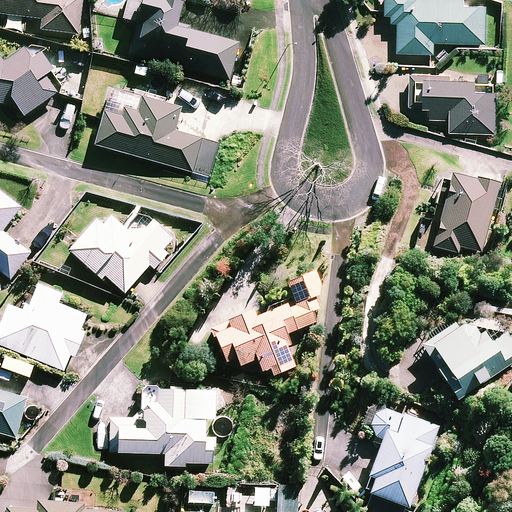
[(0,0),(0,12),(42,17),(41,28),(78,32),(82,0),(0,0)]
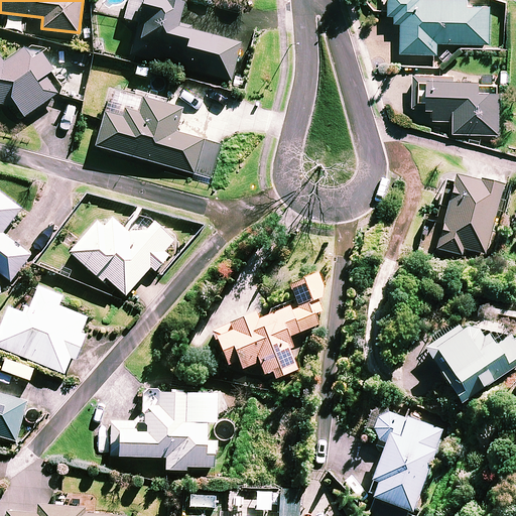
[(184,0),(130,0),(125,18),(139,21),(130,52),(231,82),(247,26),(218,18),(214,33),(178,23),(184,0)]
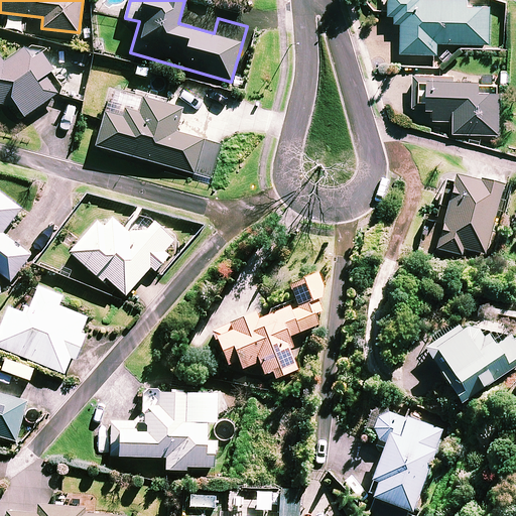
[(383,0),(383,10),(396,11),(395,20),(403,20),(401,50),(437,52),(438,40),(489,43),(492,3),(470,1),(469,0),(383,0)]
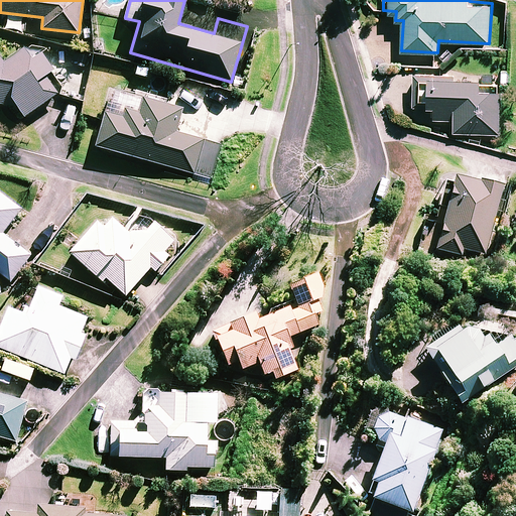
[(0,103),(16,105),(24,116),(58,92),(53,84),(48,77),(41,83),(39,81),(55,68),(39,48),(31,56),(22,45),(5,59),(0,53),(0,103)]
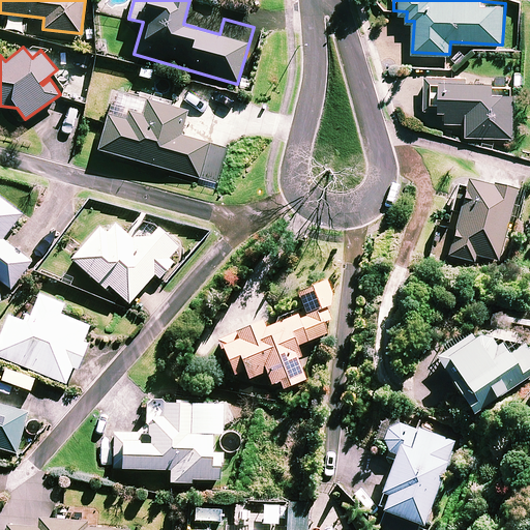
[(494,78),(425,75),(423,110),(446,111),(445,121),(467,122),(466,134),(513,136),(516,89),(493,88),(494,78)]
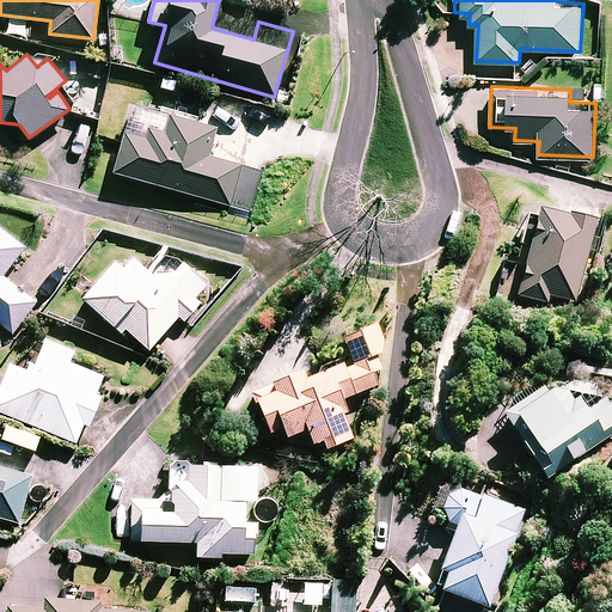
[(216,126),(169,112),(166,122),(130,112),(114,171),(231,204),(242,164),(208,155),(216,126)]
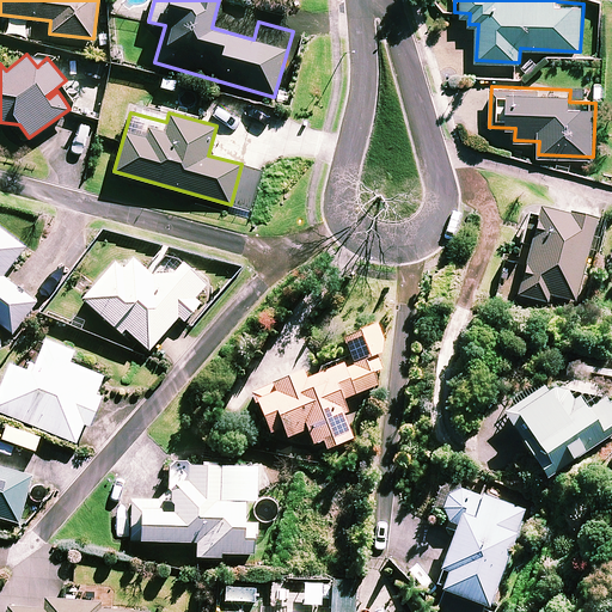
[(595,215),(538,203),(520,294),(549,300),(551,293),(577,298),(595,215)]
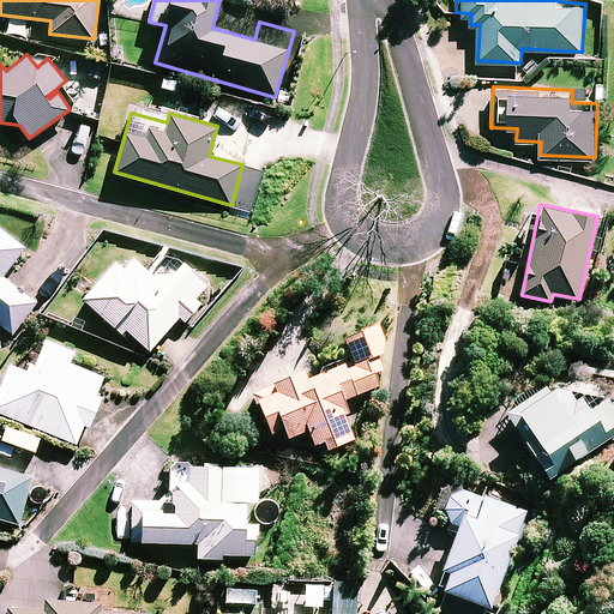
[(122,266),(115,260),(83,298),(121,332),(126,327),(150,349),(180,315),(185,320),(202,301),(196,296),(208,283),(175,253),(155,276),(132,256),(122,266)]
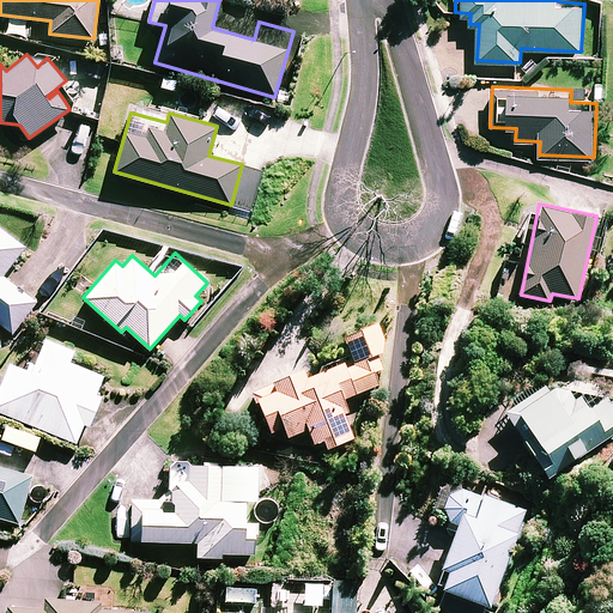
[(0,323),(13,333),(37,301),(0,272),(0,323)]
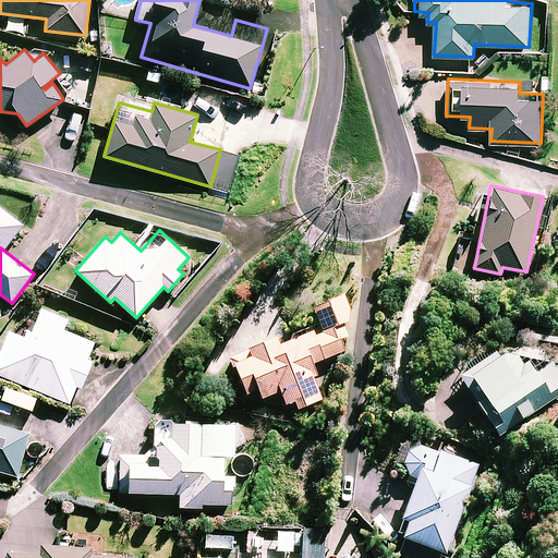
[(351,317),(342,293),(313,303),(322,326),(279,341),(277,334),(246,344),(247,349),(231,354),(244,392),(258,387),(262,396),(281,388),(287,402),(295,400),(298,407),(323,398),(311,362),(346,349),(340,336),(348,334),(342,320),(351,317)]
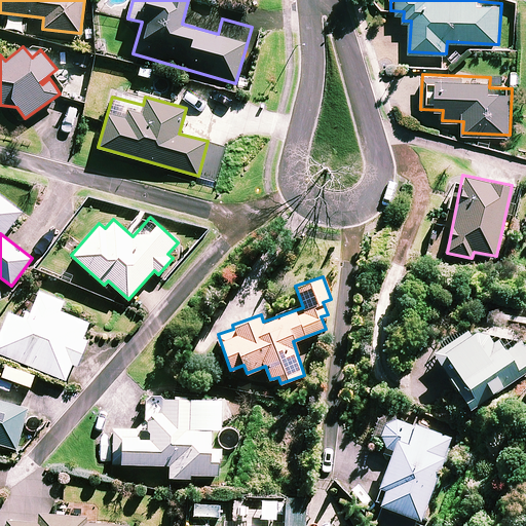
[(0,333),(0,351),(66,379),(73,363),(77,365),(88,338),(84,336),(90,322),(60,308),(63,300),(38,290),(27,317),(9,310),(0,333)]
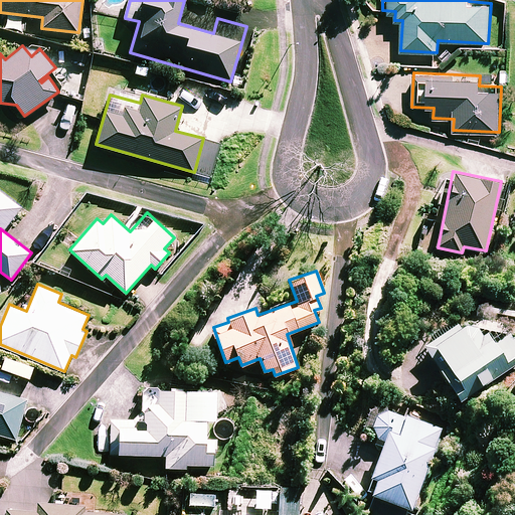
[(514,364),(514,340),(508,330),(495,339),(487,328),(481,332),(469,316),(425,346),(462,400),(514,364)]
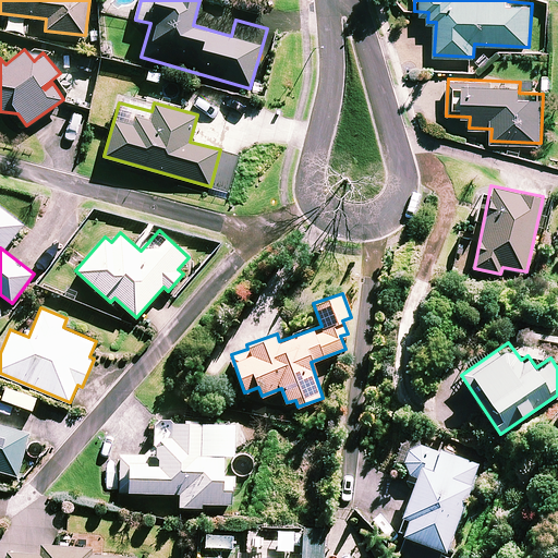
[(206,508),(206,502),(232,504),(233,476),(223,475),(225,455),(235,455),(235,423),(157,420),(156,457),(117,456),(117,490),(180,492),(180,507),(206,508)]
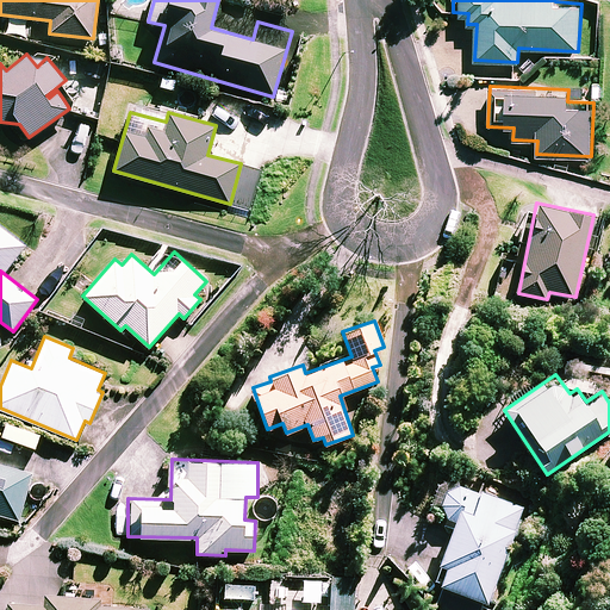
[(0,514),(19,520),(32,473),(0,462),(0,514)]
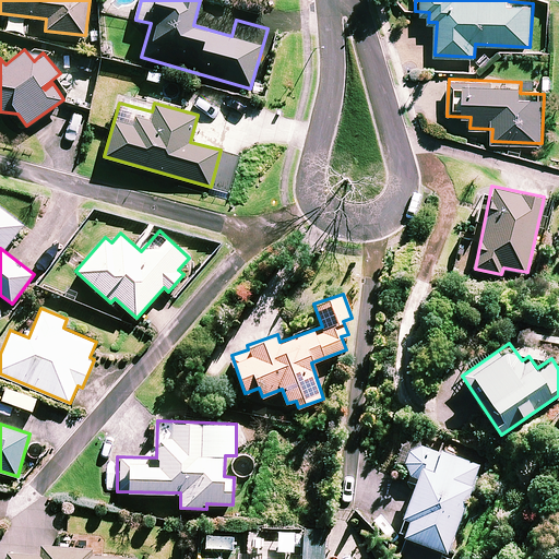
[(417,479),(404,515),(408,516),(403,534),(448,550),(479,464),(429,447),(427,445),(425,445),(421,445),(418,447),(416,448),(413,449),(411,451),(409,453),(407,456),(406,459),(406,462),(406,465),(407,468),(408,471),(409,474),(412,476),(414,477),(417,479)]
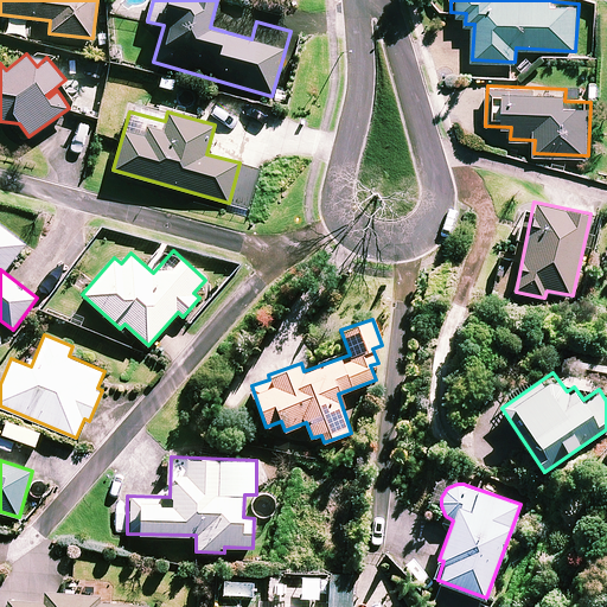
[(313,606),(314,585),(270,582),(268,606),(263,606),(254,606),(253,606),(313,606)]
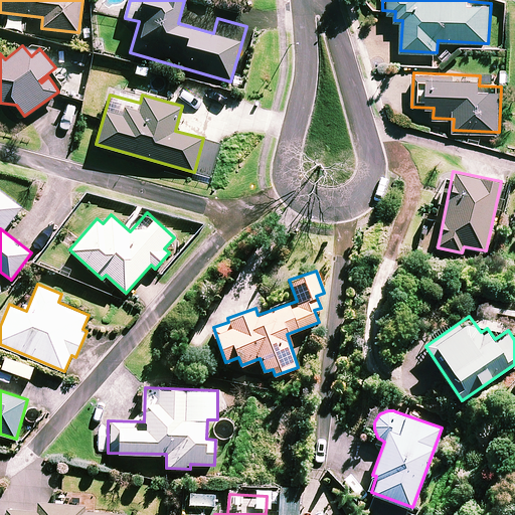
[(95,506),(37,502),(36,511),(8,509),(7,514),(126,514),(127,514),(94,511),(95,506)]
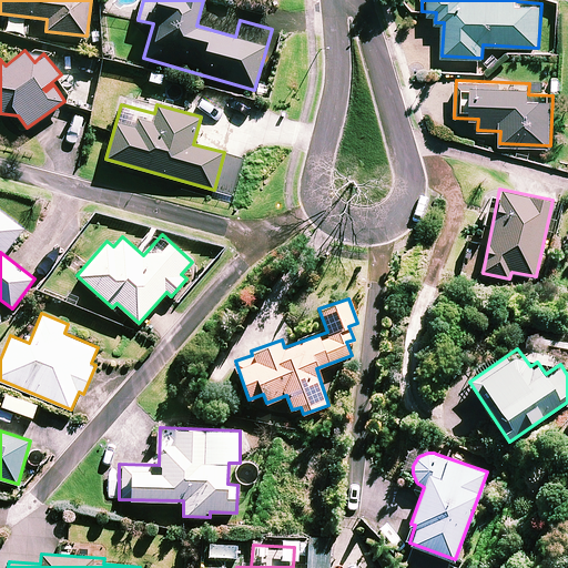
All buildings are outlined.
